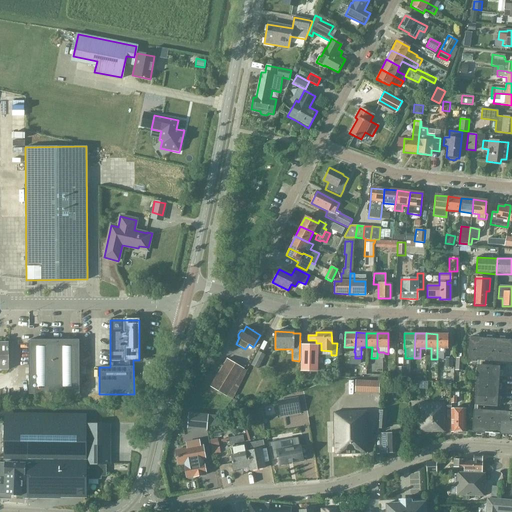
[(447,334),(437,334),(437,359),(444,359),(444,353),(445,349),(447,349),(447,334)]
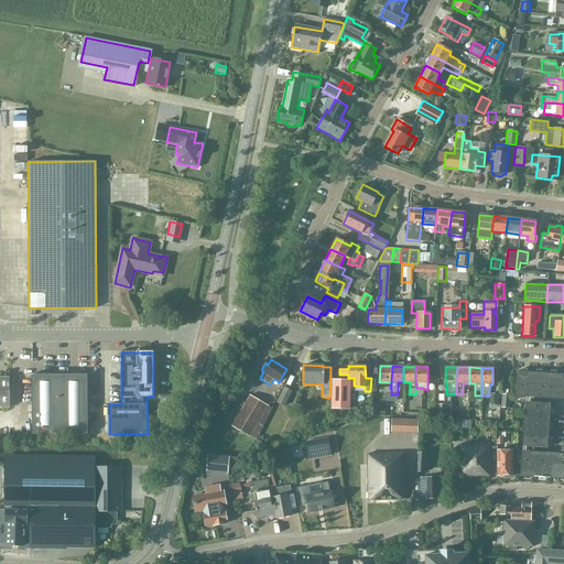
[(563,397),(563,375),(517,371),(514,393),(563,397)]
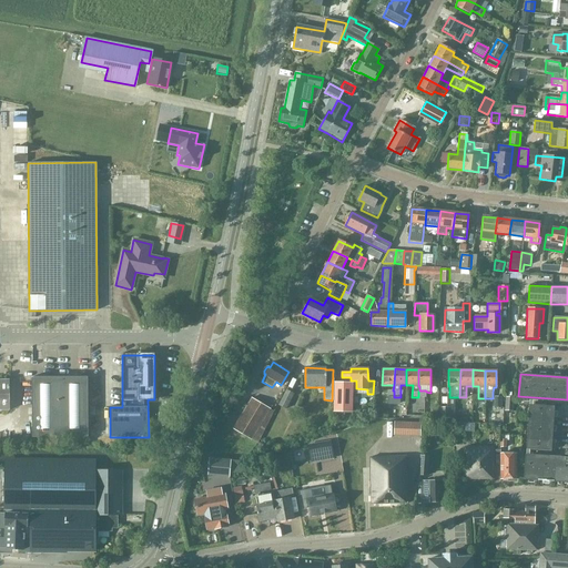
[(32,437),(88,437),(88,377),(32,377),(32,437)]
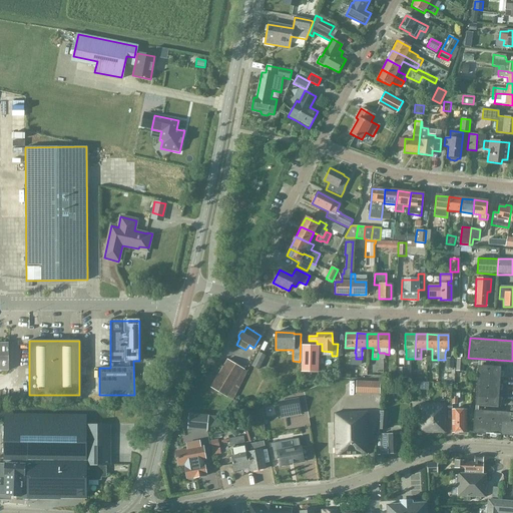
[(0,370),(9,370),(9,344),(0,344),(0,370)]
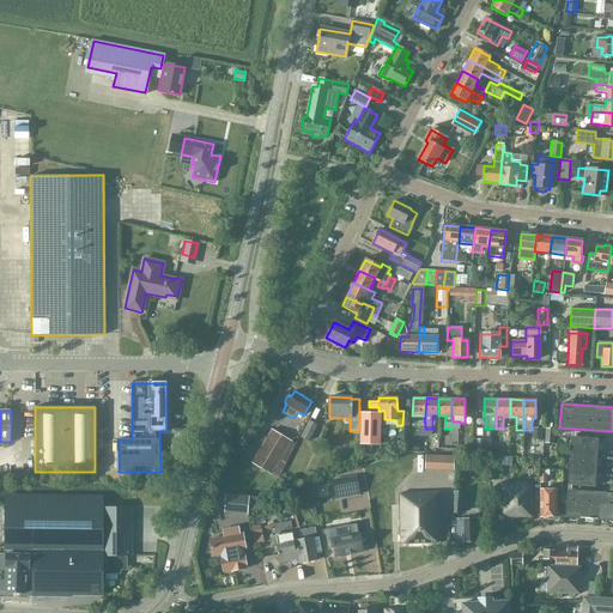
[(380,444),(380,413),(360,412),(359,444),(380,444)]
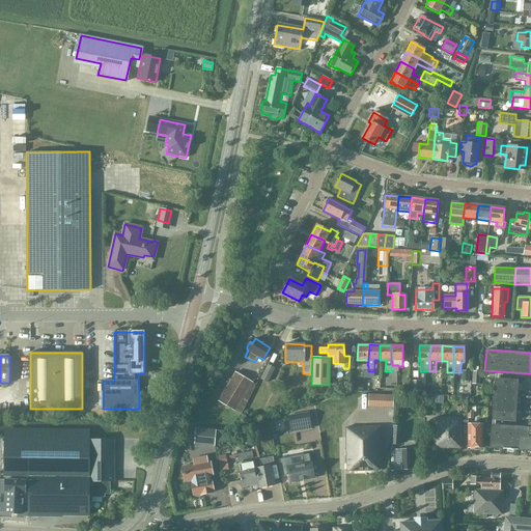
[(275,368),(268,364),(259,379),(268,383),(275,368)]
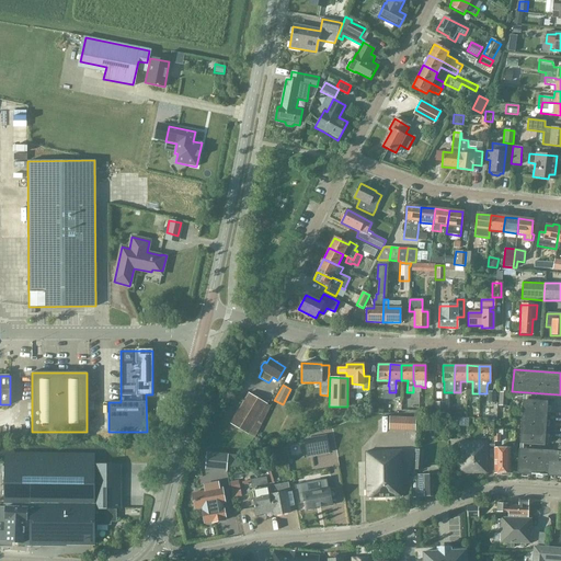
[(263,402),(249,393),(230,423),(254,438),(271,407),(267,404),(268,402),(265,400),(263,402)]
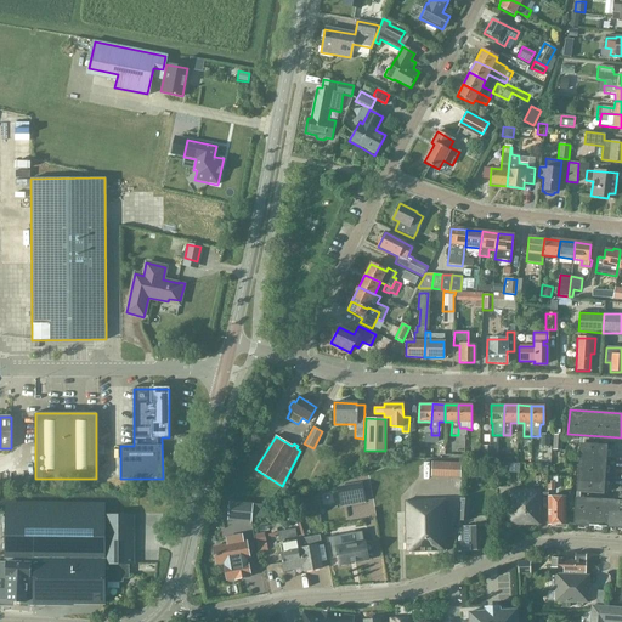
[(608,445),(583,444),(580,493),(604,495),(608,445)]
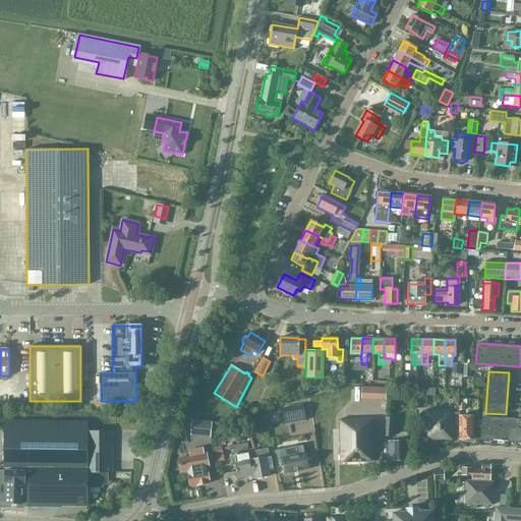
[(417,384),(417,373),(404,373),(404,384),(417,384)]
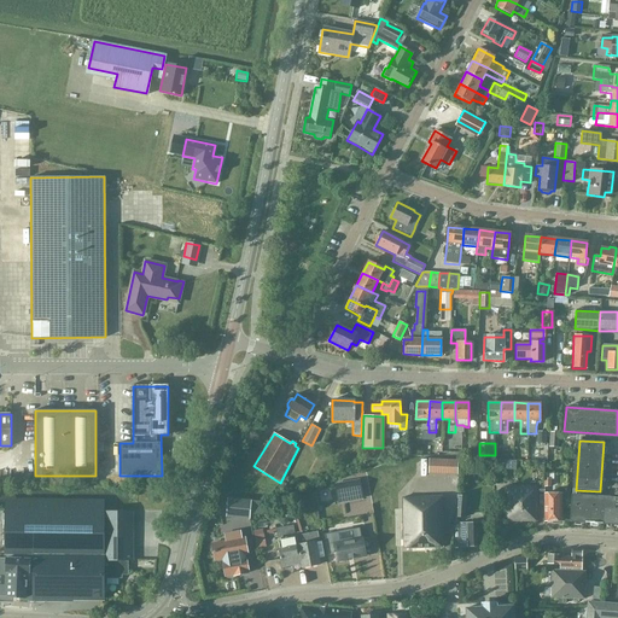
[(459,460),(429,459),(427,474),(458,476),(459,460)]
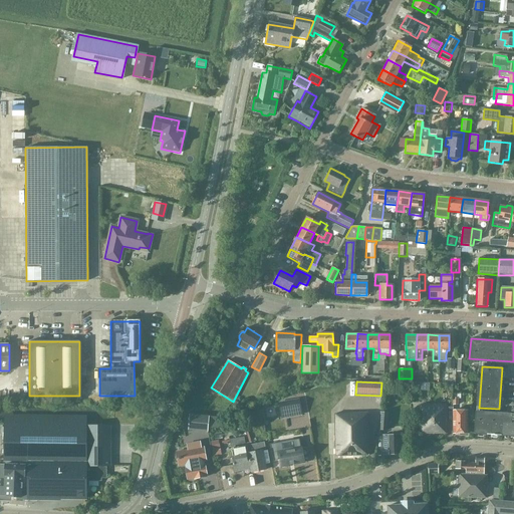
[(298,400),(279,404),(282,419),(301,415),(298,400)]
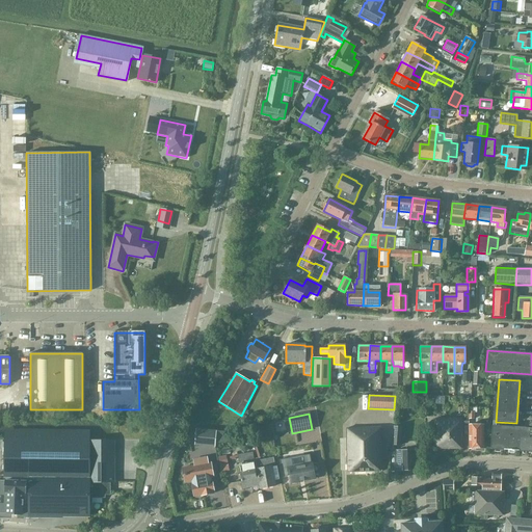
[(461,449),(461,419),(434,419),(434,448),(461,449)]
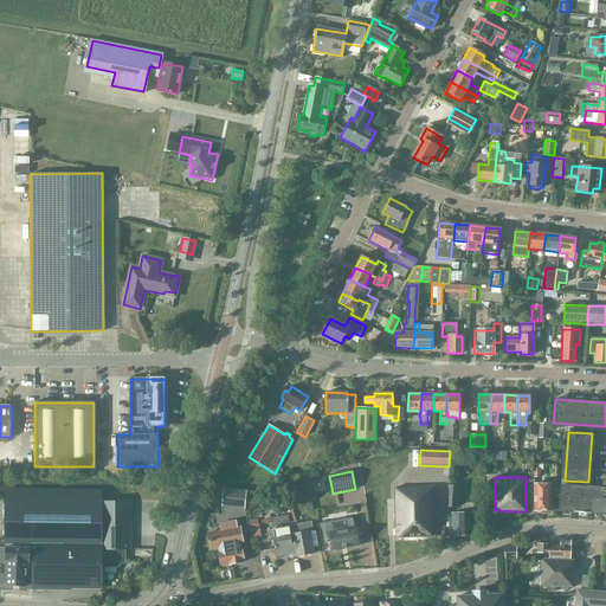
[(560,488),(559,511),(560,511),(560,513),(604,515),(605,515),(605,514),(605,479),(603,479),(601,490),(588,489),(560,488)]
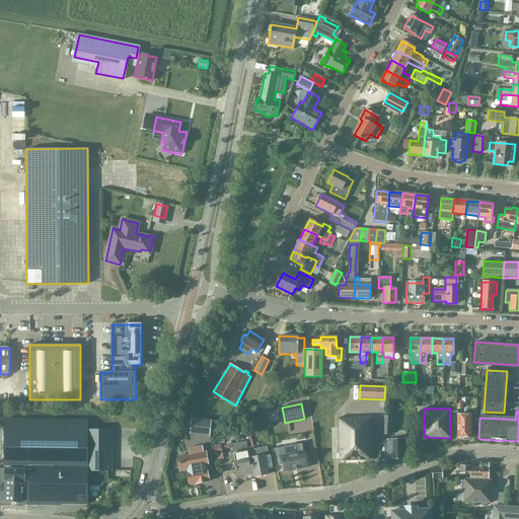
[(471,437),(471,415),(457,415),(457,437),(462,437),(464,440),(468,440),(470,437),(471,437)]
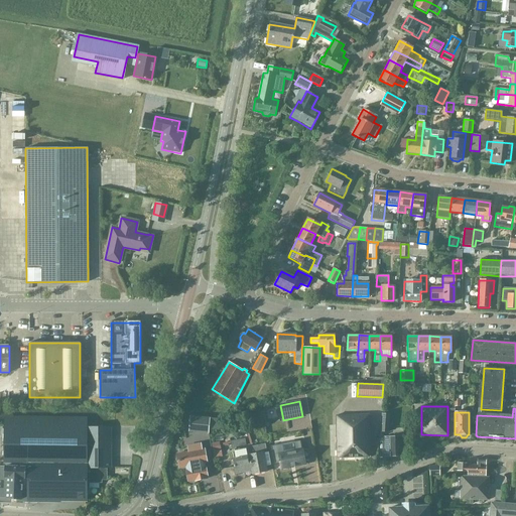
[(337,459),(370,458),(369,415),(336,415),(337,459)]
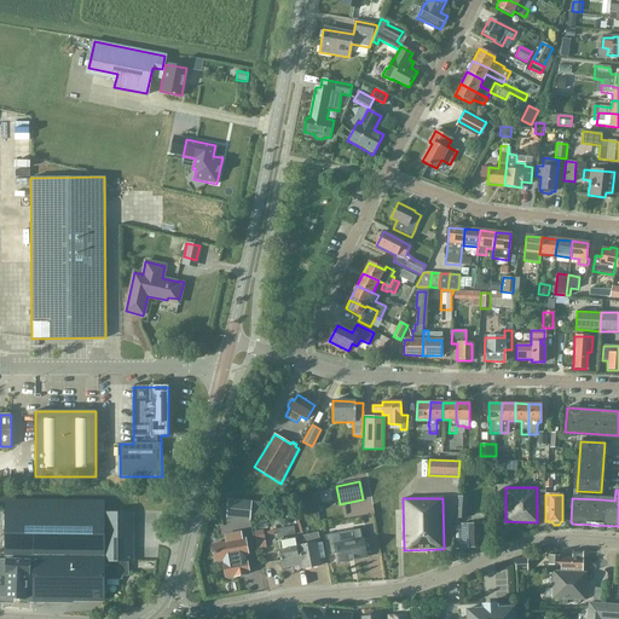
[(226,501),(225,518),(248,519),(248,515),(260,516),(261,507),(261,503),(226,499),(226,501)]
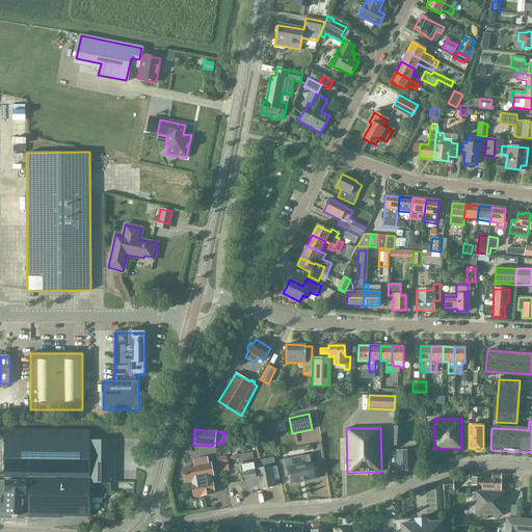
[(88,515),(89,498),(89,482),(88,482),(89,441),(4,440),(4,478),(5,478),(5,494),(6,494),(6,514),(21,514),(22,508),(29,508),(29,514),(78,515),(78,520),(83,520),(83,515),(88,515)]
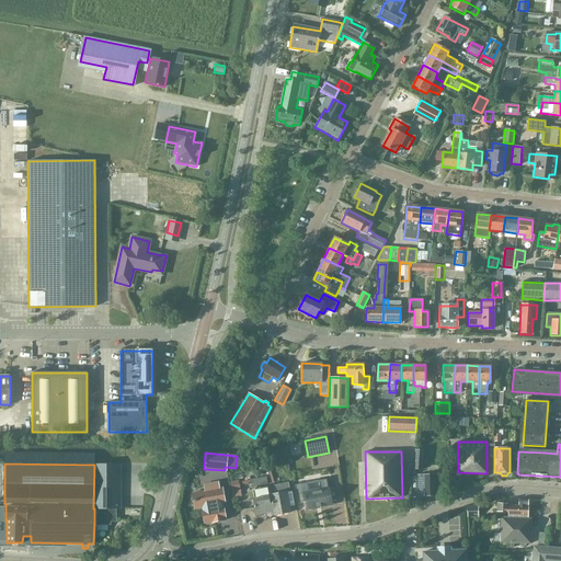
[(119,508),(119,466),(94,465),(93,508),(94,508),(94,525),(111,525),(111,522),(116,522),(116,508),(119,508)]
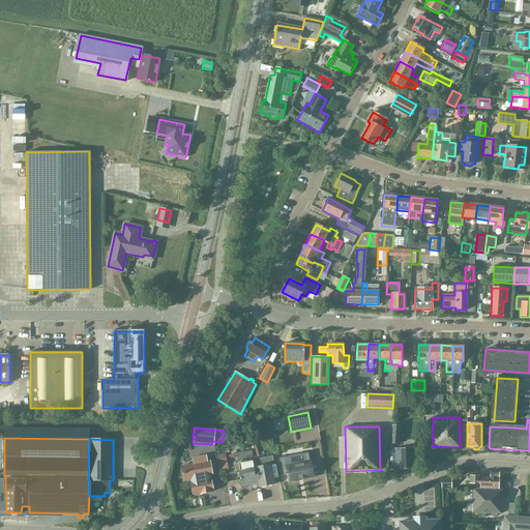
[(395,470),(411,469),(411,448),(394,448),(395,470)]
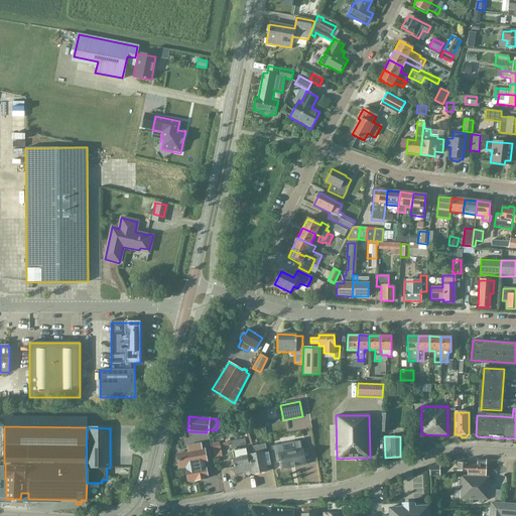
[(301,449),(300,440),(271,446),(274,464),(280,462),(281,469),(305,465),(302,449),(301,449)]
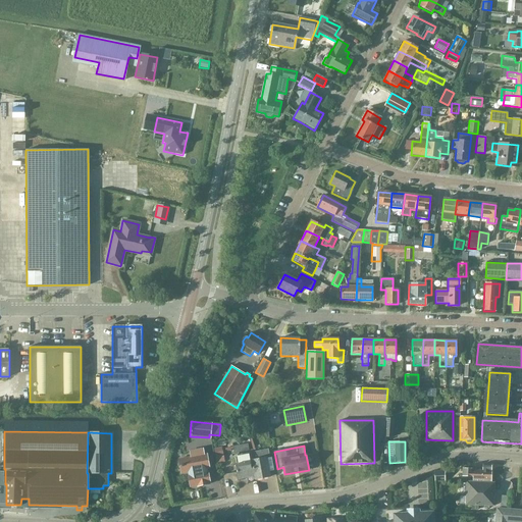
[(190,457),(177,459),(180,474),(187,473),(190,487),(196,486),(210,484),(207,469),(209,468),(206,453),(203,454),(202,448),(189,451),(190,457)]
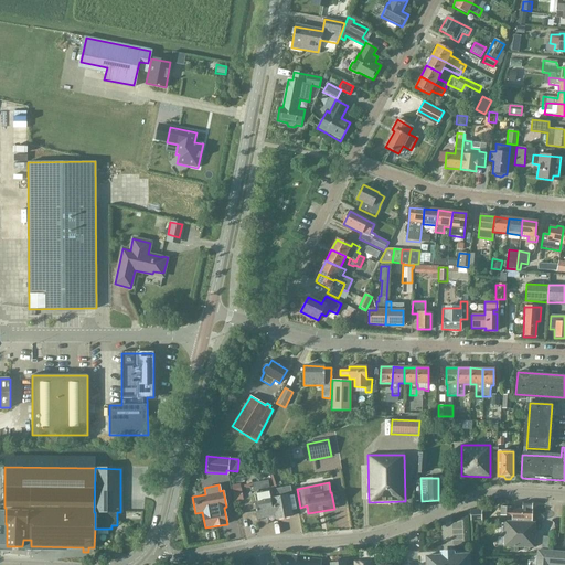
[(290,487),(273,490),(276,518),(277,519),(292,516),(290,505),(294,504),(290,487)]
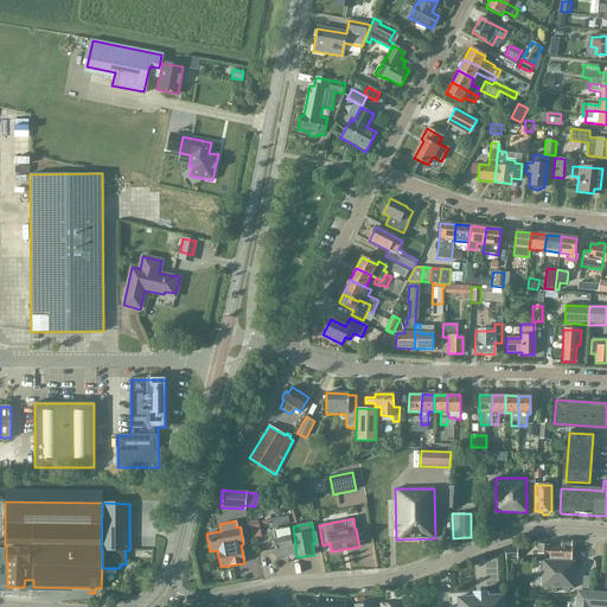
[(249,526),(251,538),(261,537),(260,525),(249,526)]
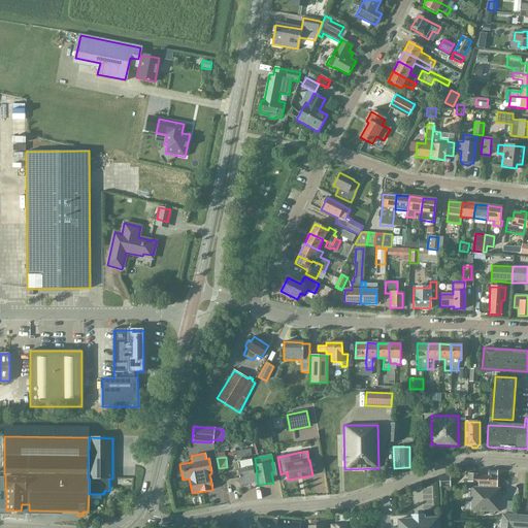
[(258,484),(255,458),(237,461),(239,469),(238,469),(240,484),(251,482),(252,485),(258,484)]
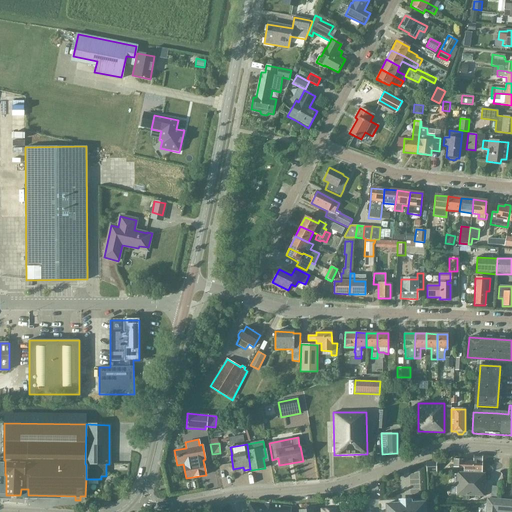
[(474,462),(470,461),(464,461),(464,459),(454,459),(454,466),(458,467),(458,472),(482,472),(482,456),(474,455),(474,462)]
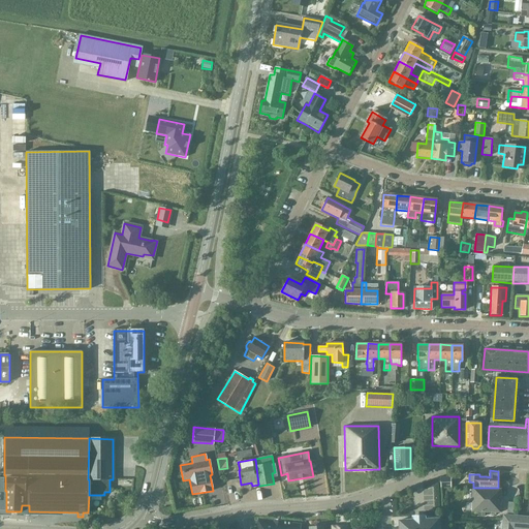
[(440,488),(450,488),(450,477),(440,477),(440,488)]
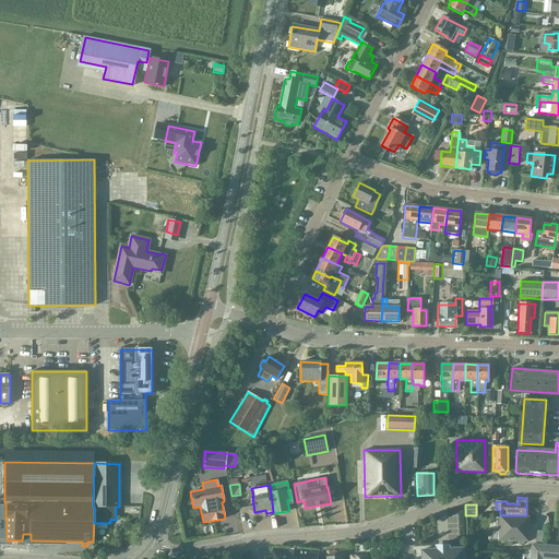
[(528,542),(530,516),(500,515),(499,540),(528,542)]
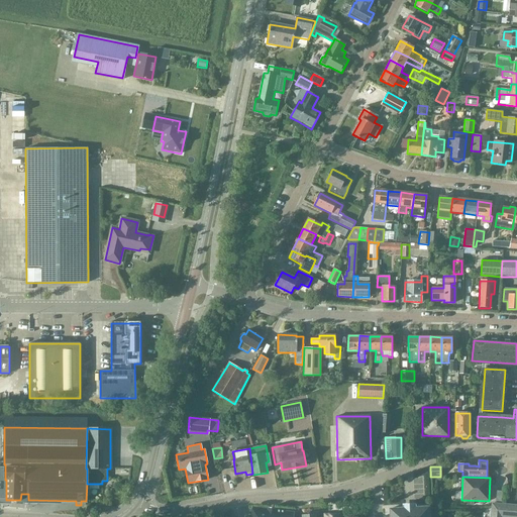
[(516,516),(516,505),(493,504),(491,516),(516,516)]
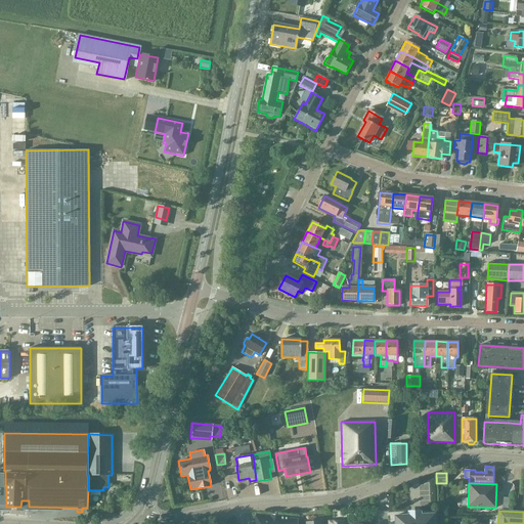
[(435,523),(435,514),(421,515),(421,512),(409,512),(409,515),(395,516),(395,523),(435,523)]
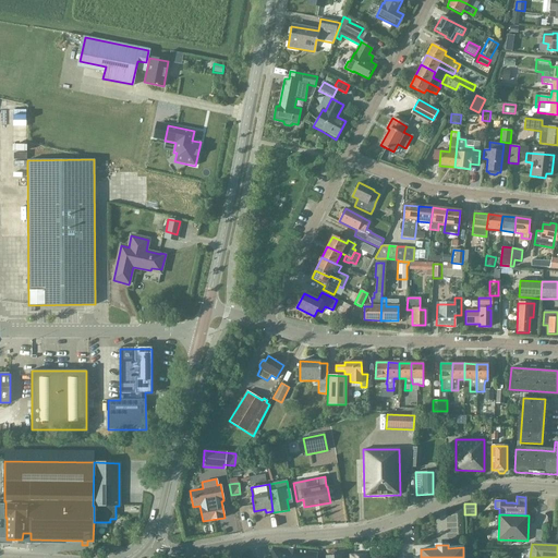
[(289,548),(270,546),(268,557),(317,557),(318,553),(298,550),(298,549),(289,548)]
